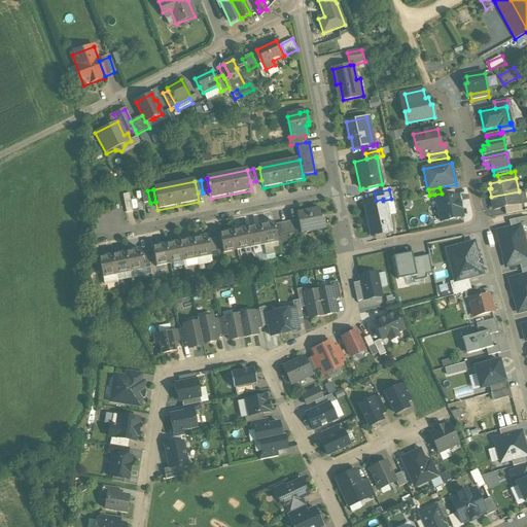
[(147,190),(141,191),(144,204),(150,203),(147,190)]
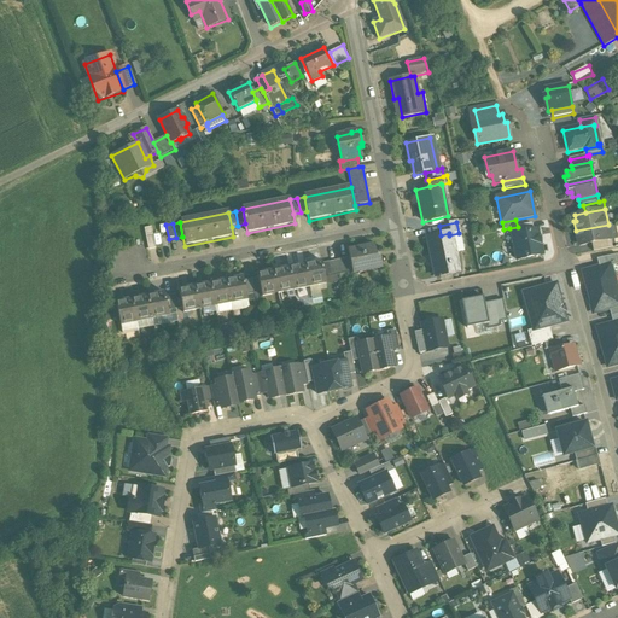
[(518,227),(509,228),(512,235),(532,231),(531,223),(518,227)]
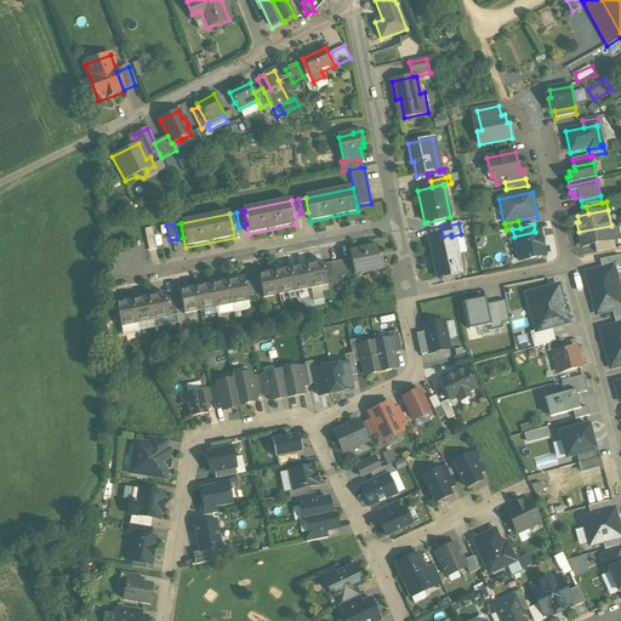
[(611,226),(579,232),(580,243),(582,243),(584,248),(594,245),(615,241),(611,226)]
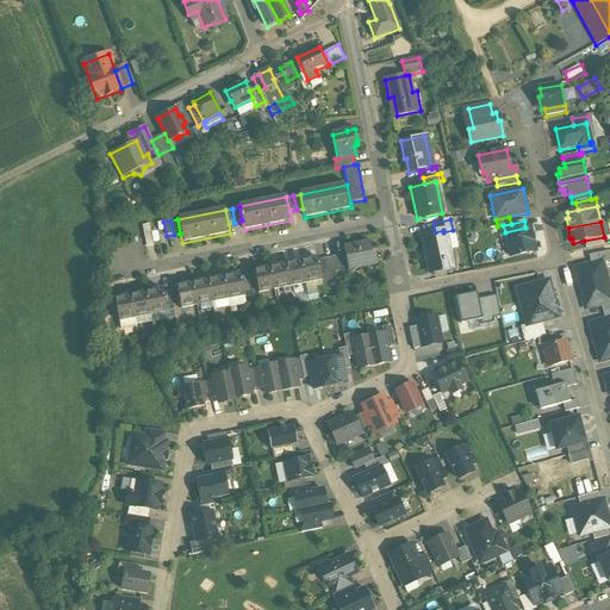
[(526,228),(505,232),(510,257),(536,251),(530,228),(526,228)]
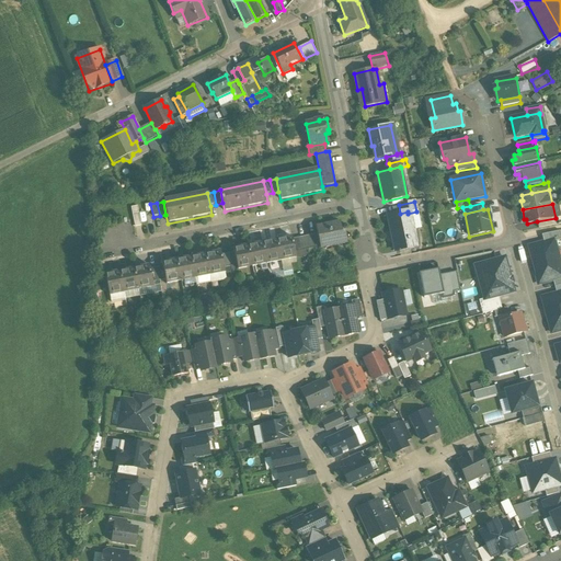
[(400,214),(387,216),(393,252),(416,247),(413,230),(411,231),(408,214),(408,212),(400,214)]
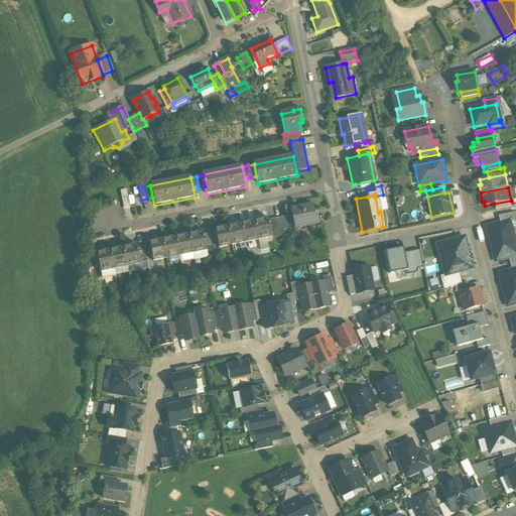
[(511,201),(494,204),(496,211),(512,207),(511,201)]
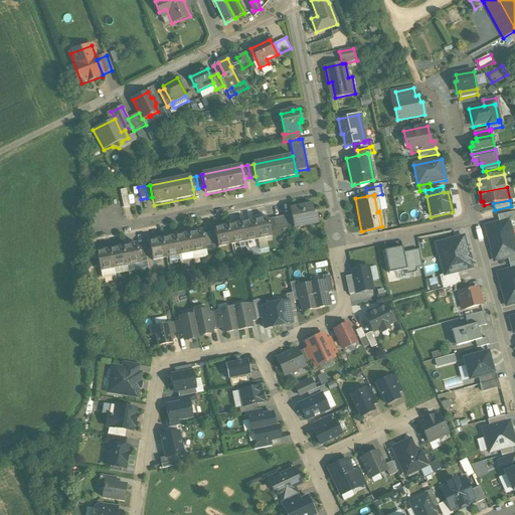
[(312,204),(290,209),(292,216),(294,227),(294,228),(319,223),(316,213),(314,214),(312,204)]
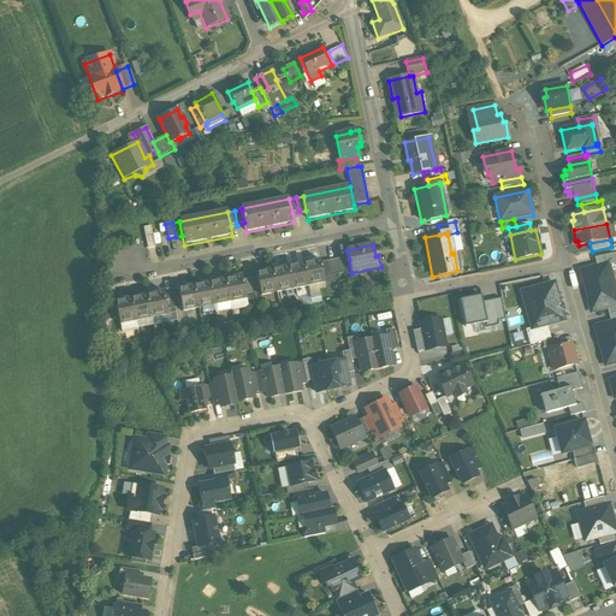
[(609,266),(615,264),(615,256),(615,255),(594,259),(597,267),(609,264),(609,266)]
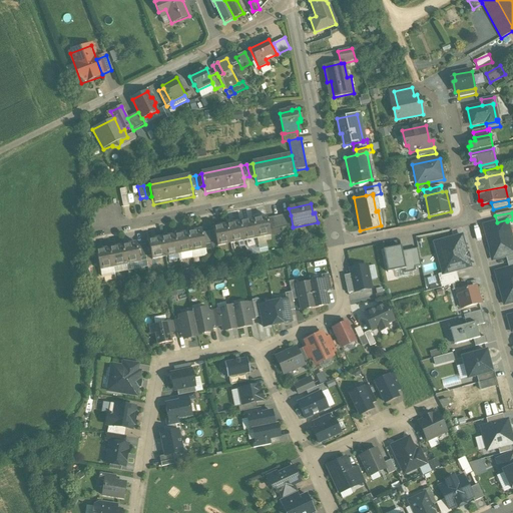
[(267,216),(253,219),(258,238),(271,236),(270,230),(268,219),(267,216)]
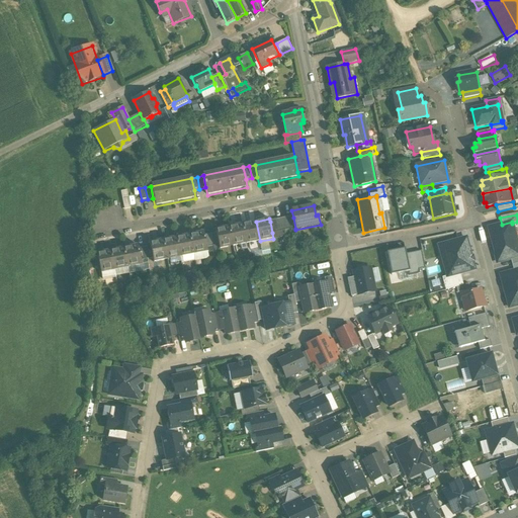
[(276,220),(270,222),(272,233),(278,232),(276,220)]
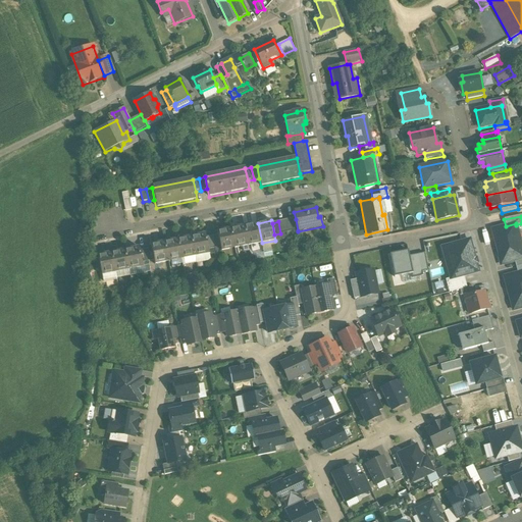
[(258,223),(245,226),(249,246),(262,243),(258,223)]
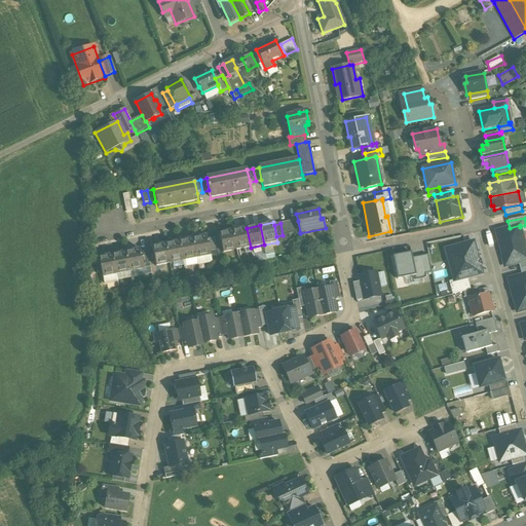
[(495,232),(500,251),(501,250),(525,243),(520,227),(520,225),(510,228),(495,232)]
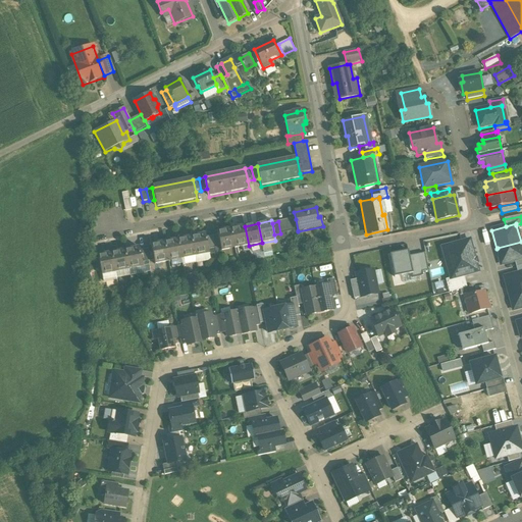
[(245,226),(231,229),(235,249),(249,246),(245,226)]
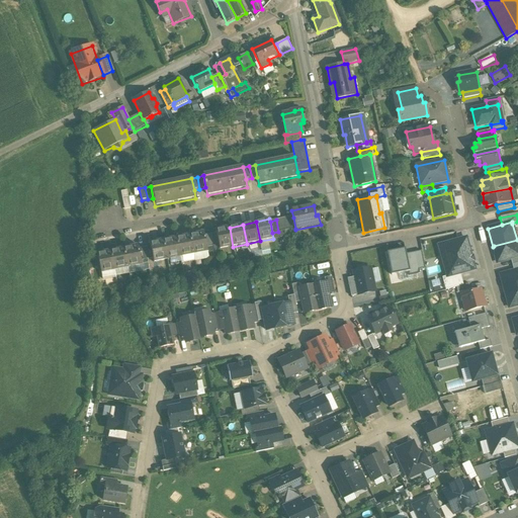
[(230,228),(216,231),(216,234),(219,245),(220,250),(233,247),(230,228)]
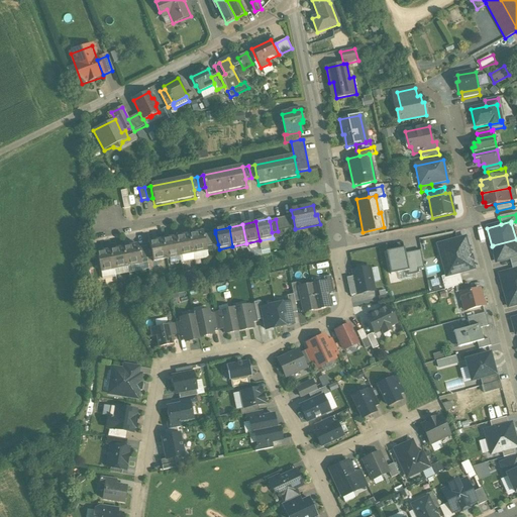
[(203,232),(190,235),(193,254),(207,251),(206,247),(204,235),(203,232)]
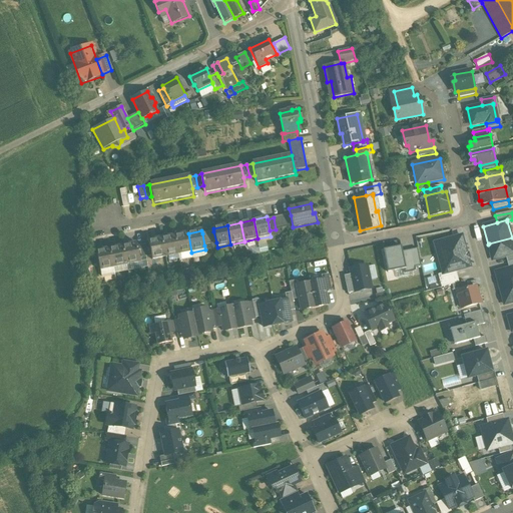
[(208,232),(202,233),(204,245),(210,244),(208,232)]
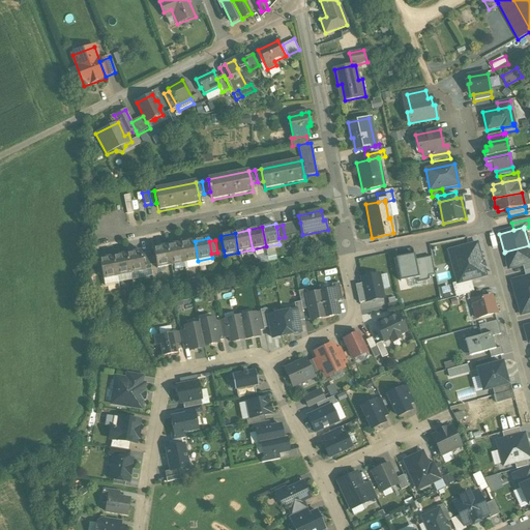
[(195,241),(181,244),(184,263),(198,261),(195,241)]
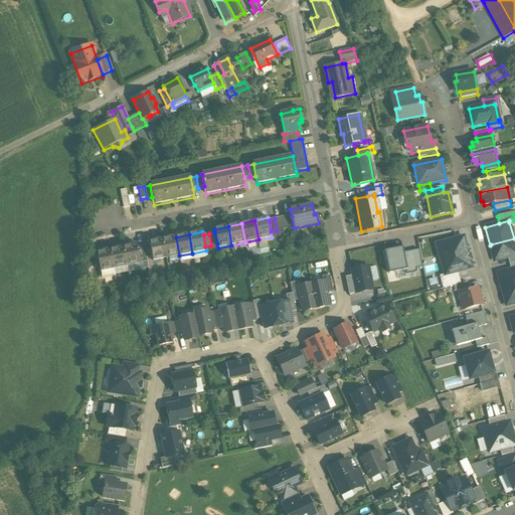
[(176,237),(162,239),(166,259),(179,255),(176,237)]
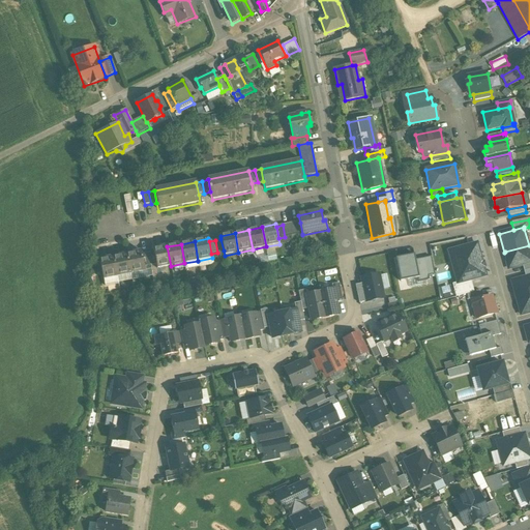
[(460,258),(451,260),(458,284),(470,281),(486,277),(477,244),(458,249),(460,258)]
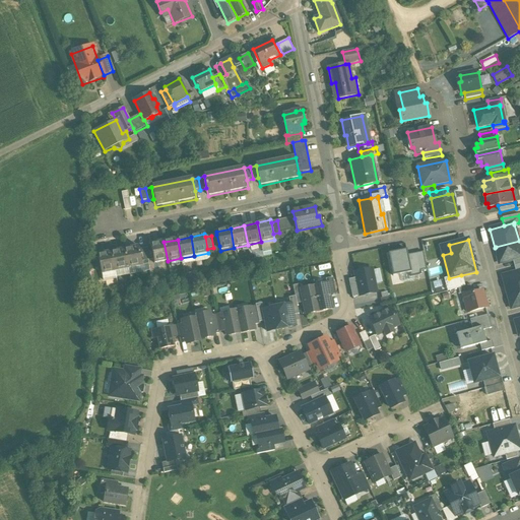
[(496,247),(501,264),(513,261),(519,259),(519,246),(519,241),(496,247)]
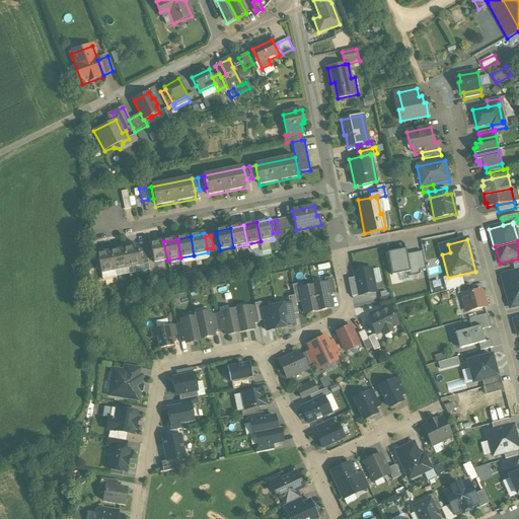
[(163,241),(149,244),(150,247),(152,260),(153,264),(167,261),(163,241)]
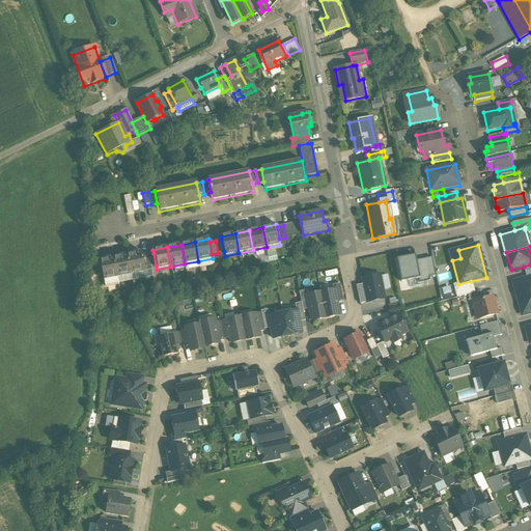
[(141,253),(127,255),(131,275),(145,273),(144,268),(142,255),(141,253)]
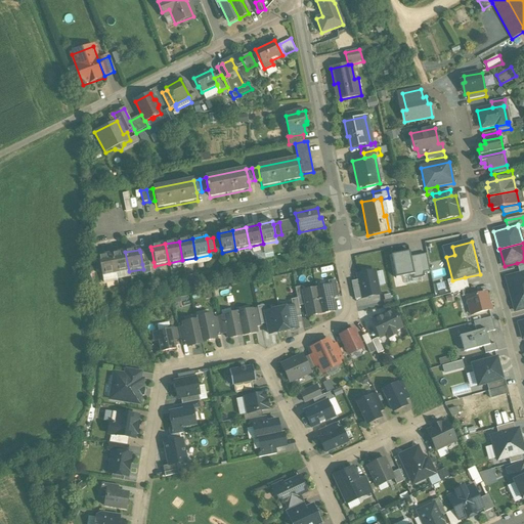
[(146,251),(140,252),(142,264),(148,263),(146,251)]
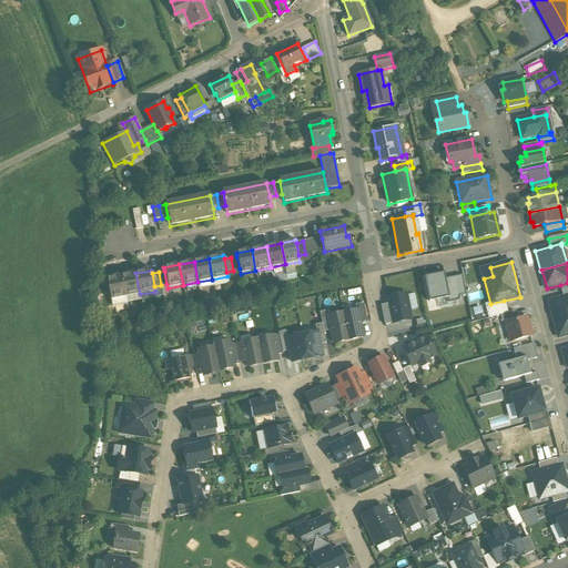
[(135,273),(121,276),(125,297),(140,294),(135,273)]
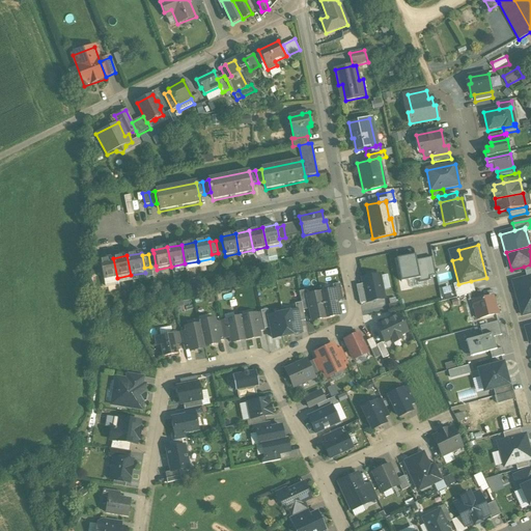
[(396,259),(401,283),(418,280),(420,279),(416,261),(415,255),(396,259)]
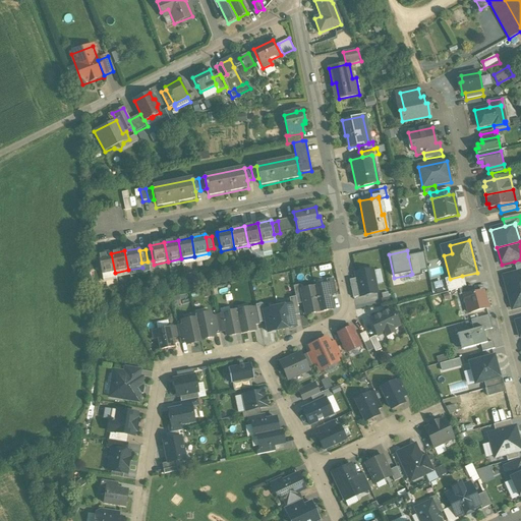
[(111,253),(97,256),(101,276),(115,273),(111,253)]
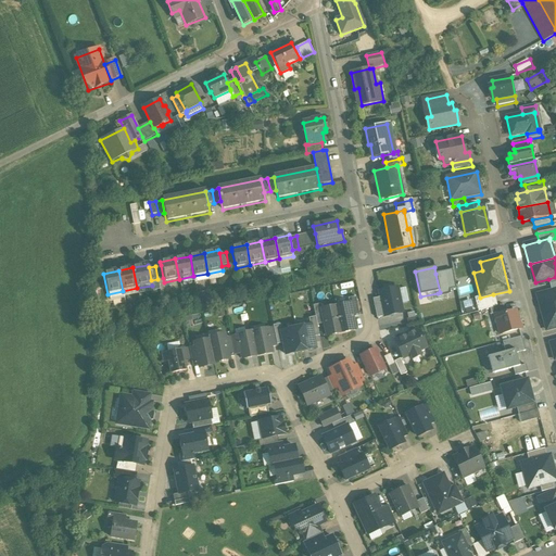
[(452,270),(436,274),(440,292),(438,293),(439,297),(451,294),(450,290),(456,289),(452,270)]
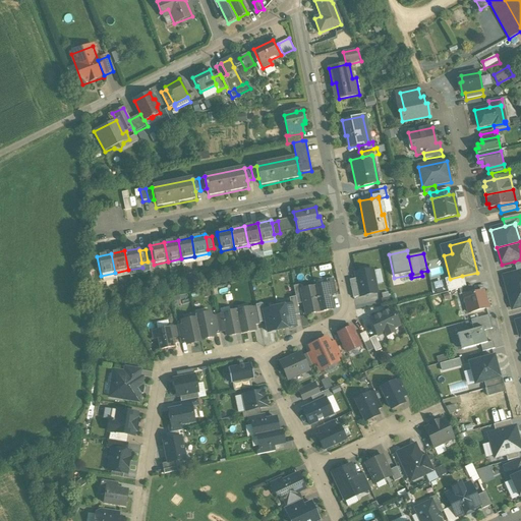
[(372,270),(355,274),(356,280),(359,297),(360,297),(377,293),(372,270)]
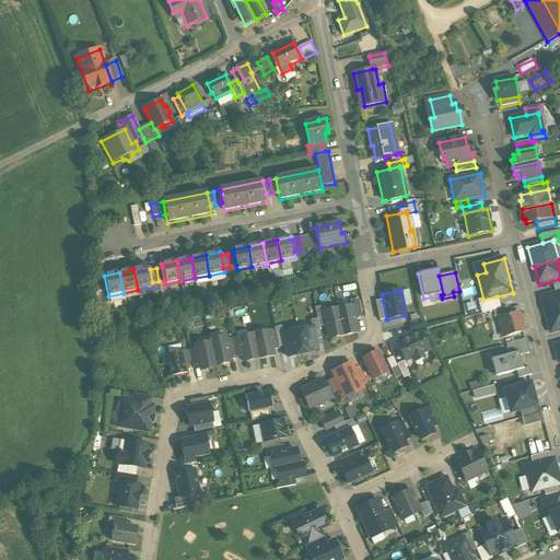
[(541,298),(547,316),(559,312),(559,292),(556,293),(541,298)]
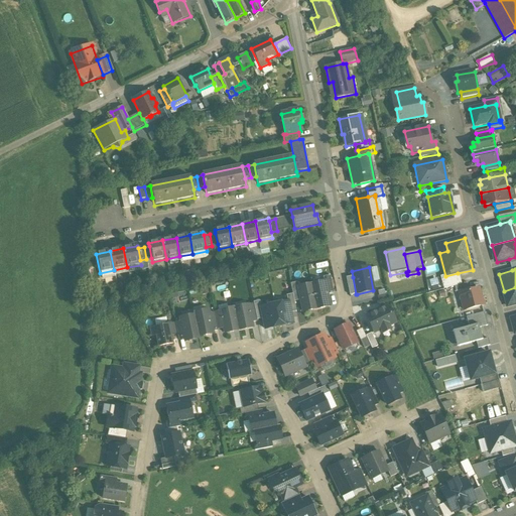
[(461,285),(458,273),(445,276),(440,277),(443,289),(455,286),(461,285)]
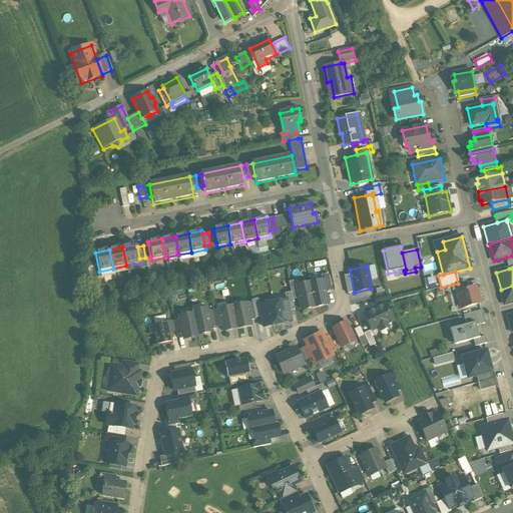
[(332,292),(329,275),(322,276),(323,281),(326,294),(332,292)]
